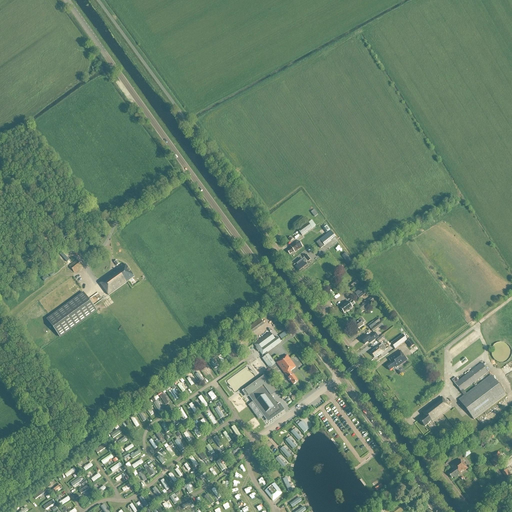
[(298,230),(302,236),(312,229),(308,223),(298,230)]
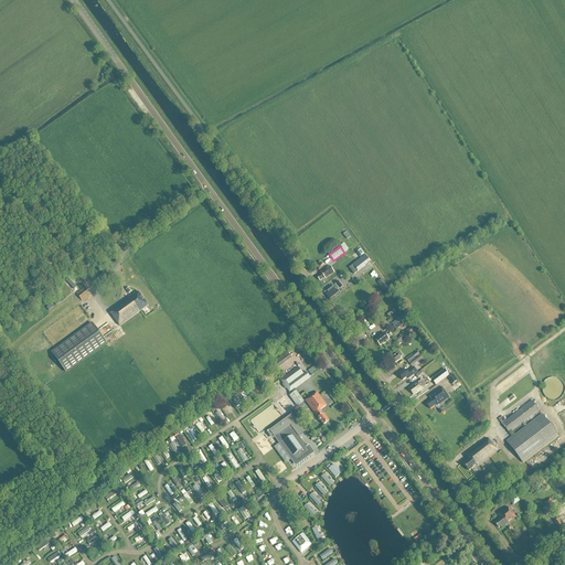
[(355,275),(373,263),(368,255),(351,267),(355,275)]
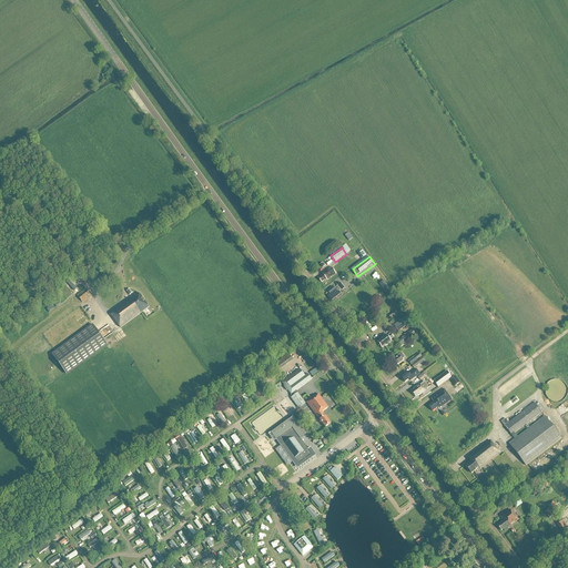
[(327,281),(336,274),(332,267),(323,273),(323,275),(318,279),(322,283),(325,280),(325,281),(326,280),(327,281)]
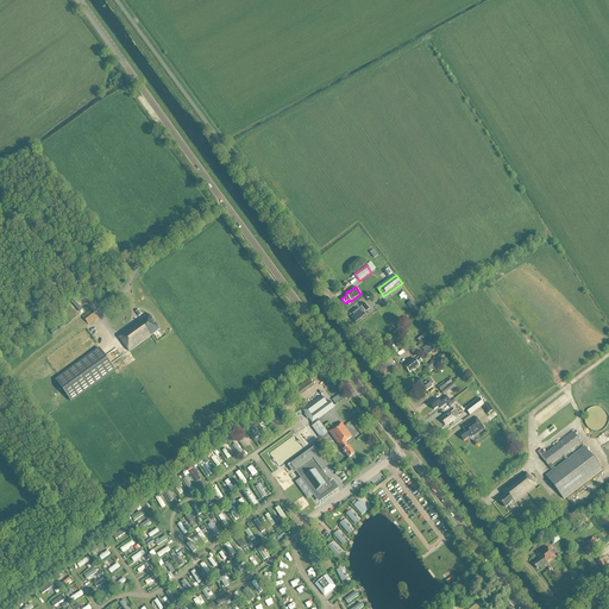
[(73,300),(70,302),(80,313),(82,311),(80,308),(75,302),(73,300)]
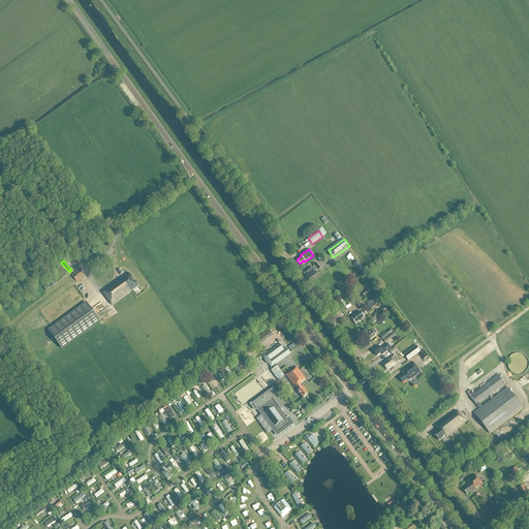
[(320,269),(317,263),(314,266),(315,267),(313,268),(312,267),(308,271),(308,272),(304,275),(308,280),(317,274),(315,271),(317,270),(318,271),(320,269)]
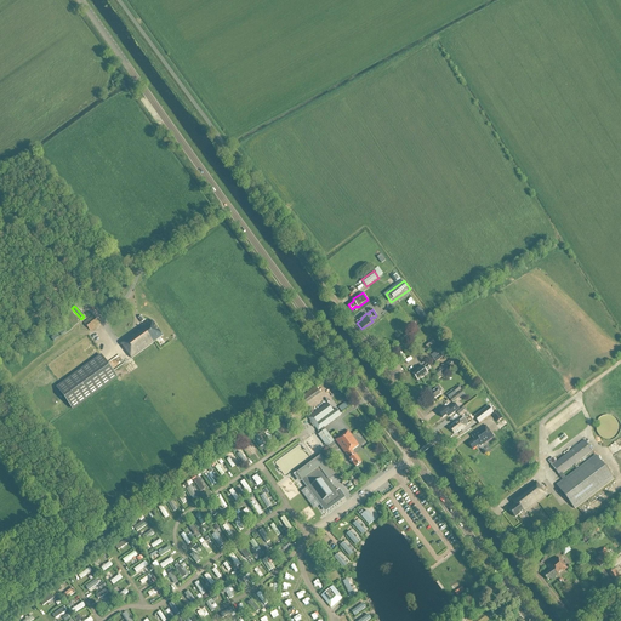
[(90,332),(101,324),(93,315),(84,323),(90,332)]
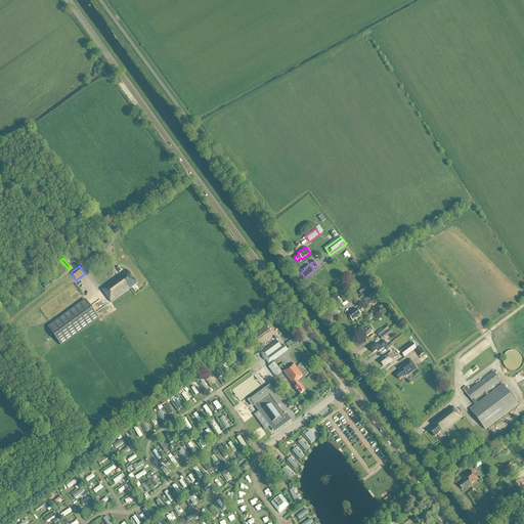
[(138,284),(129,271),(122,276),(121,275),(101,289),(111,302),(138,284)]
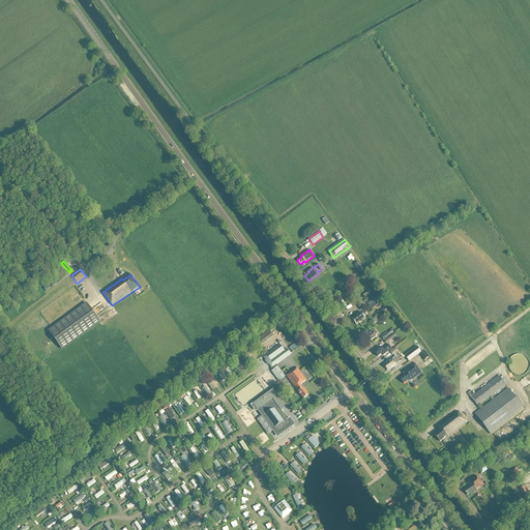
[(372,310),(382,301),(378,296),(367,304),(372,310)]
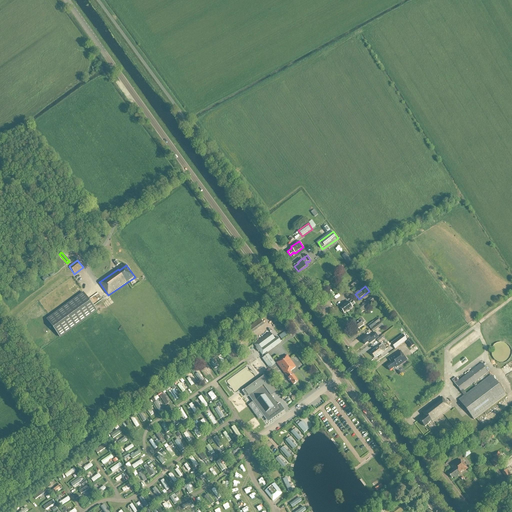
[(60,339),(97,312),(84,293),(46,320),(60,339)]
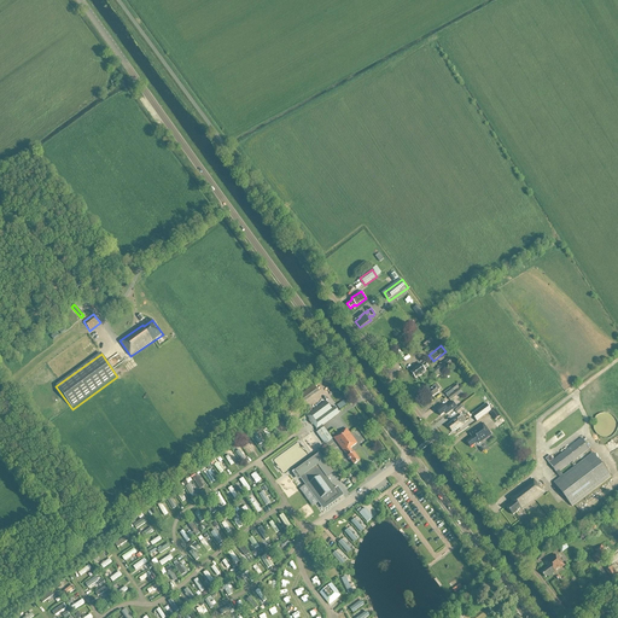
[(444,371),(452,365),(448,360),(441,366),(444,371)]
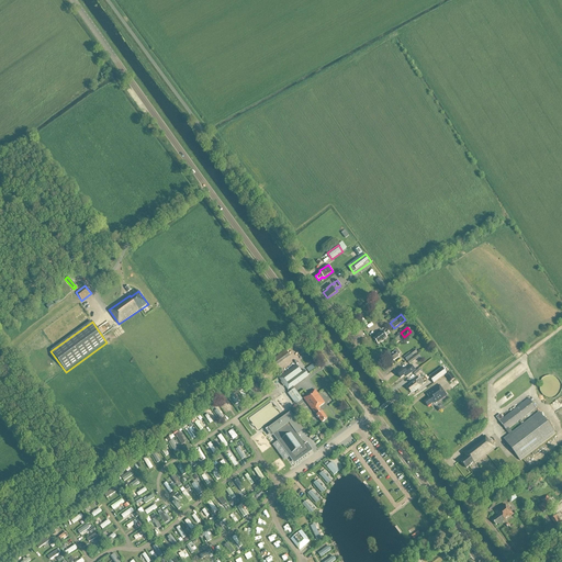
[(389,334),(386,330),(383,334),(382,332),(378,335),(379,335),(373,339),(378,345),(381,343),(388,338),(385,337),(389,334)]
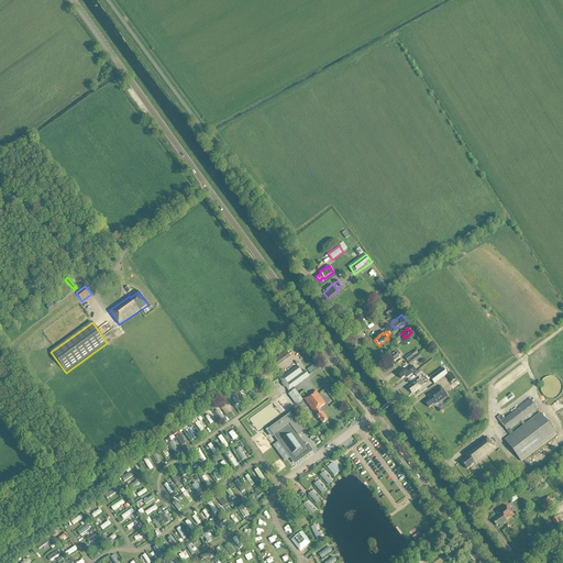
[(276,367),(290,356),(286,351),(272,362),(276,367)]
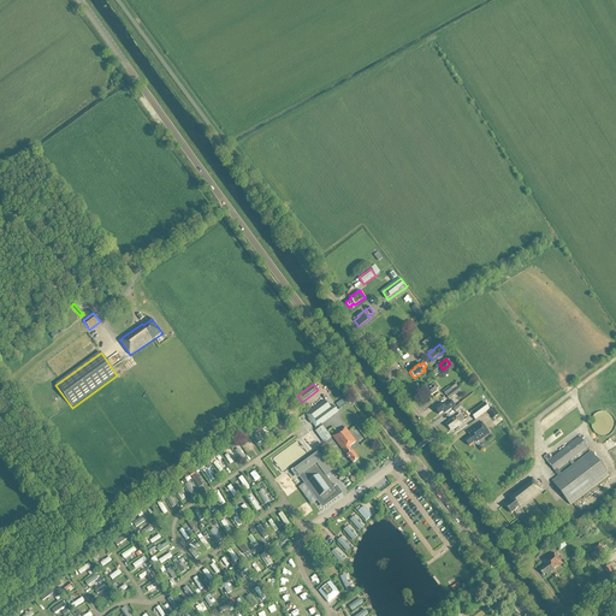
[(428,398),(437,392),(436,390),(438,389),(434,384),(431,386),(432,388),(425,392),(428,398)]
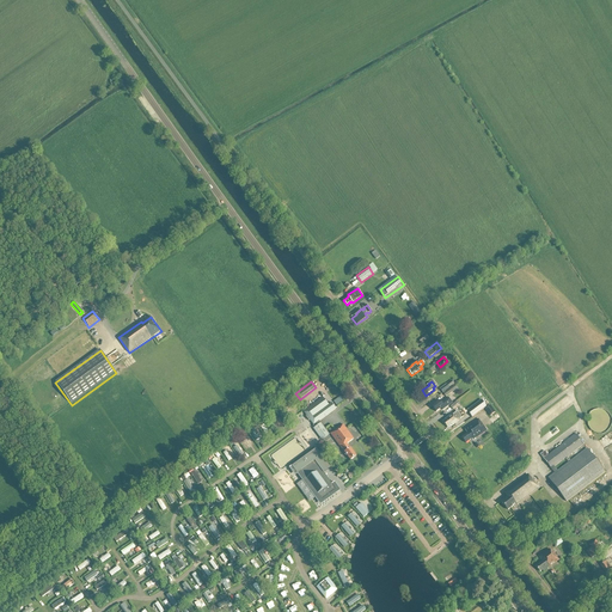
[(442,393),(450,389),(448,389),(454,385),(452,381),(440,390),(442,393)]
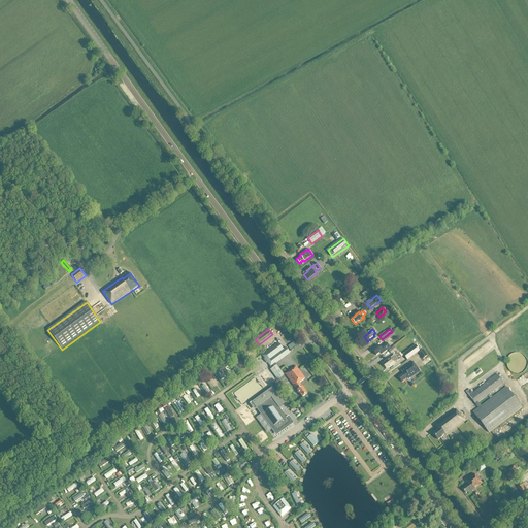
[(385,343),(394,336),(392,333),(383,340),(385,343)]
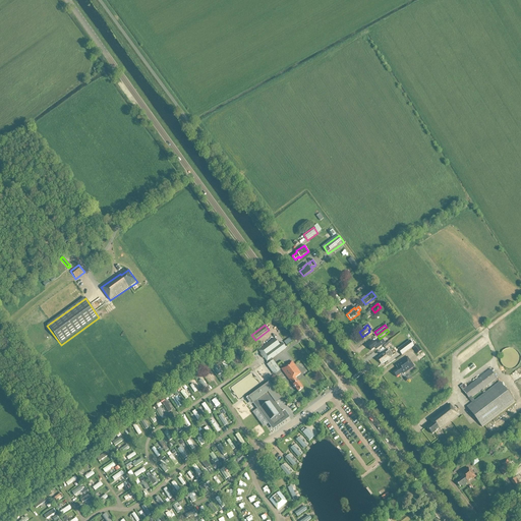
[(280,345),(275,338),(258,350),(261,354),(261,355),(263,358),(265,358),(267,362),(268,364),(267,365),(274,374),(275,374),(280,370),(272,359),(286,348),(282,343),(280,345)]
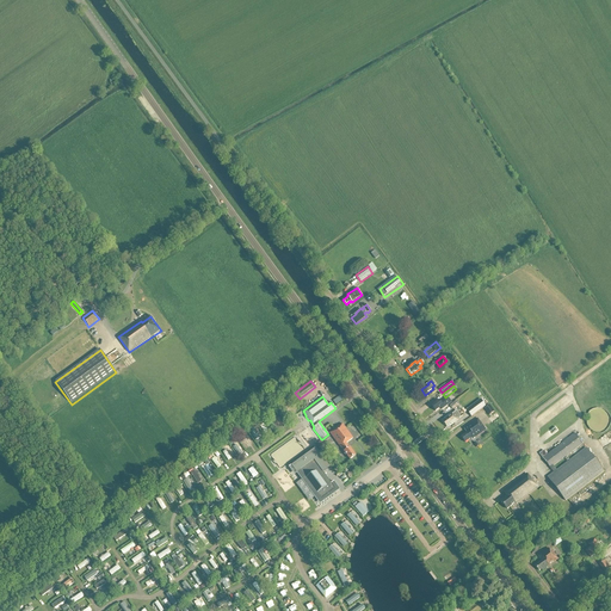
[(442,411),(452,403),(448,397),(440,403),(438,401),(431,406),(436,412),(439,408),(442,411)]
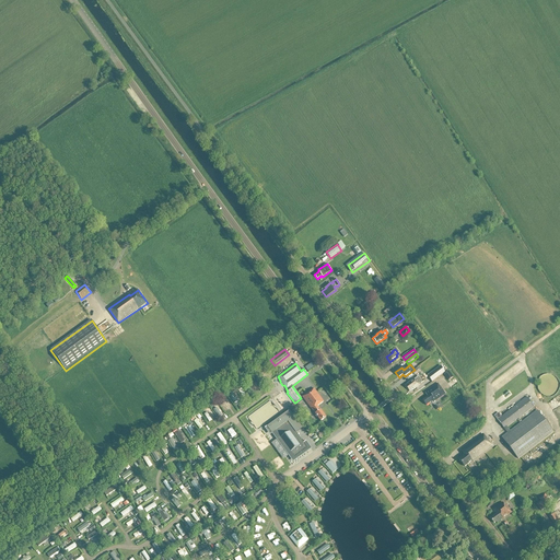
[(432,383),(445,373),(440,366),(427,376),(432,383)]
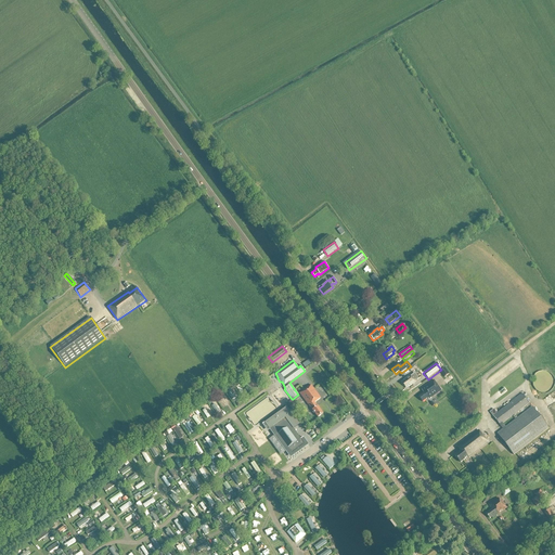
[(444,378),(449,374),(444,369),(440,372),(444,378)]
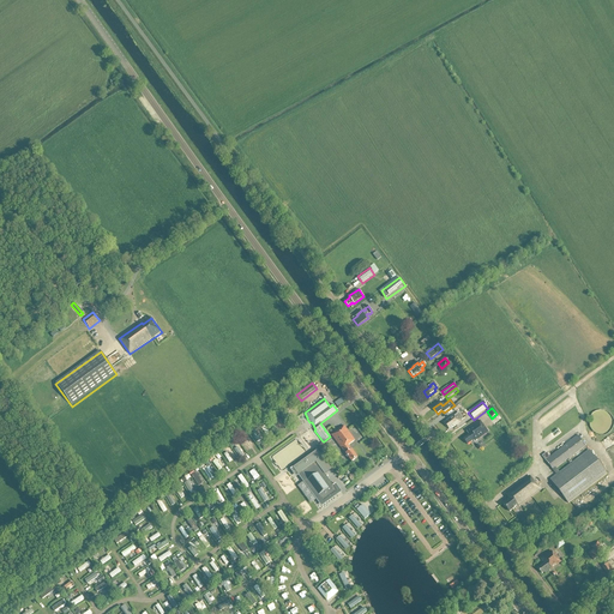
[(455,416),(445,423),(449,429),(453,426),(459,422),(463,419),(458,414),(455,416)]
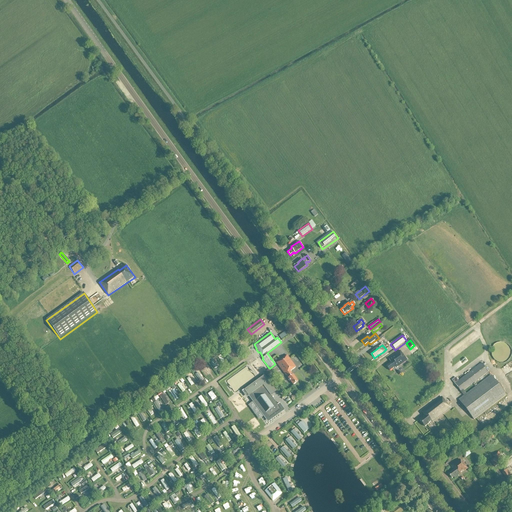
[(238,356),(241,354),(235,346),(232,348),(238,356)]
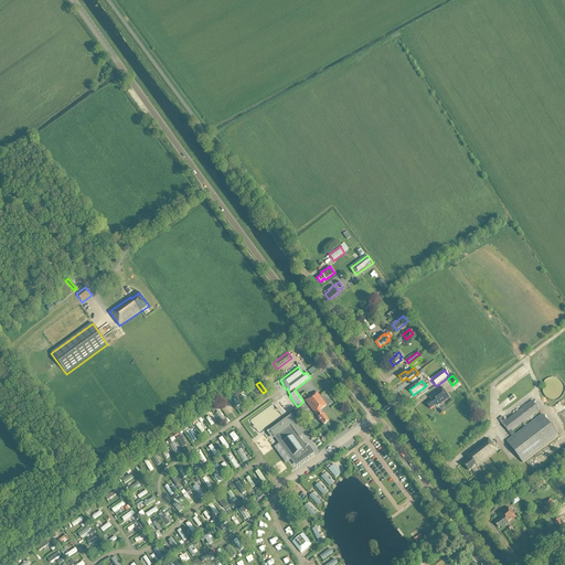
[(436,407),(449,398),(441,387),(428,397),(430,401),(426,404),(429,409),(436,405),(436,407)]
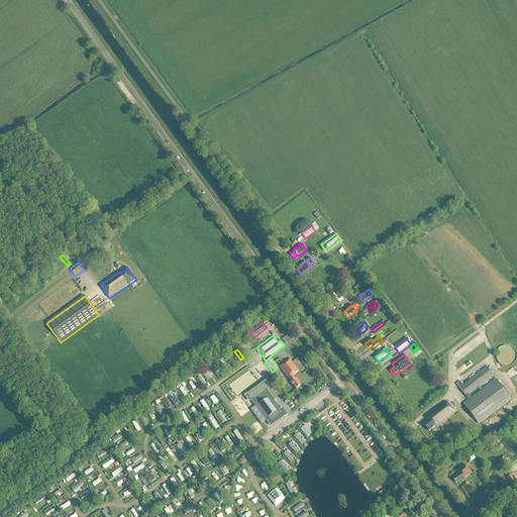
[(296,379),(293,376),(299,372),(290,359),(280,367),(289,379),(292,382),(291,383),(296,389),(301,386),(296,379)]
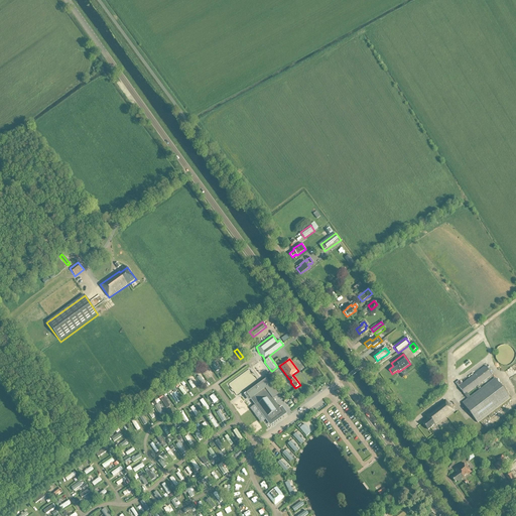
[(202,368),(210,379),(213,377),(206,366),(202,368)]
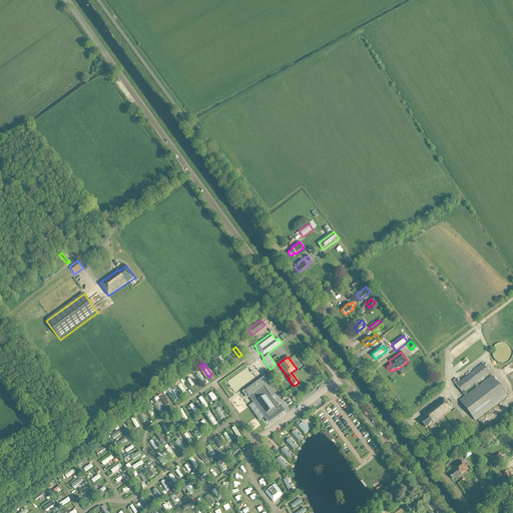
[(465,392),(489,373),(483,365),(459,382),(457,379),(453,382),(465,398),(460,401),(475,421),(507,396),(492,377),(468,396),(465,392)]
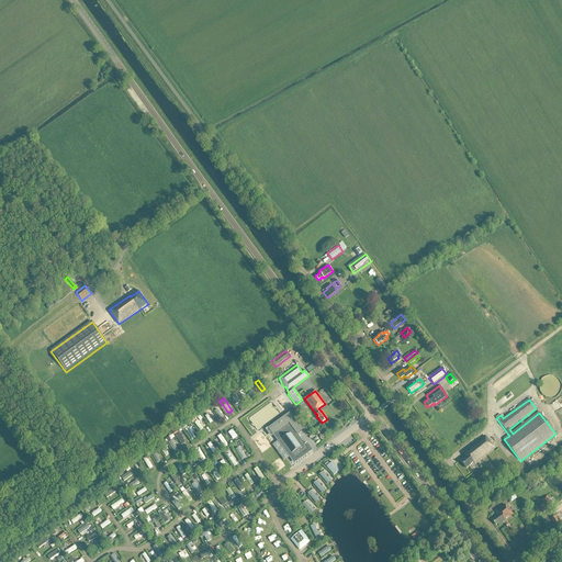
[(220,408),(215,412),(221,419),(225,416),(220,408)]
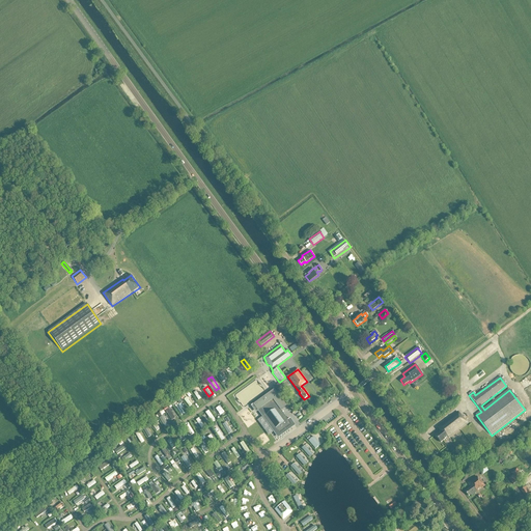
[(289,398),(295,394),(290,389),(286,393),(289,398)]
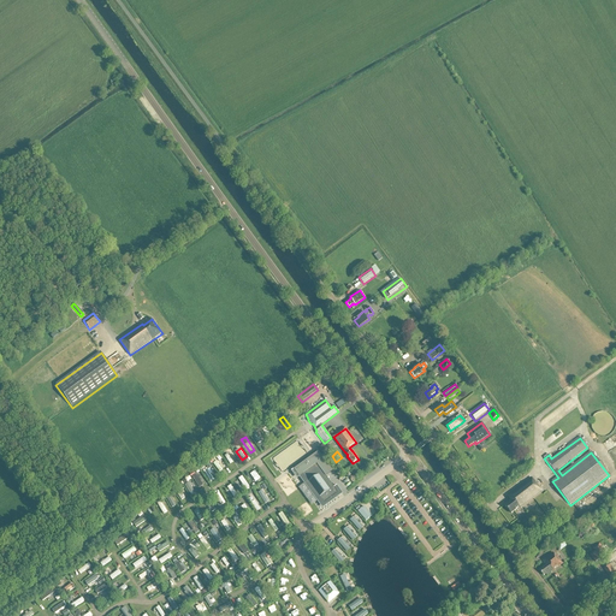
[(294,469),(294,471),(300,478),(300,477),(306,484),(308,483),(320,498),(318,501),(321,505),(341,491),(337,486),(333,489),(332,486),(326,477),(329,474),(332,472),(319,452),(294,469)]
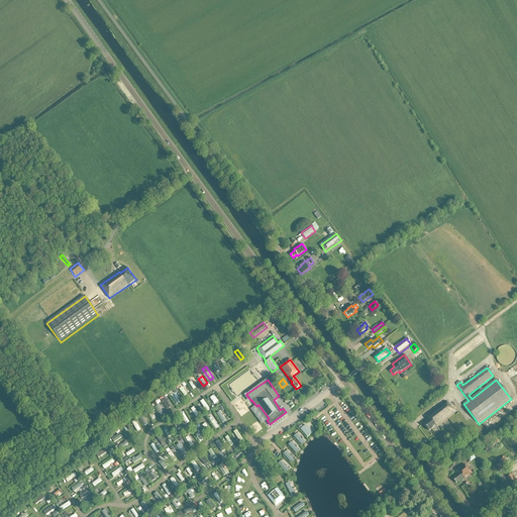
[(185,397),(188,395),(183,387),(180,389),(185,397)]
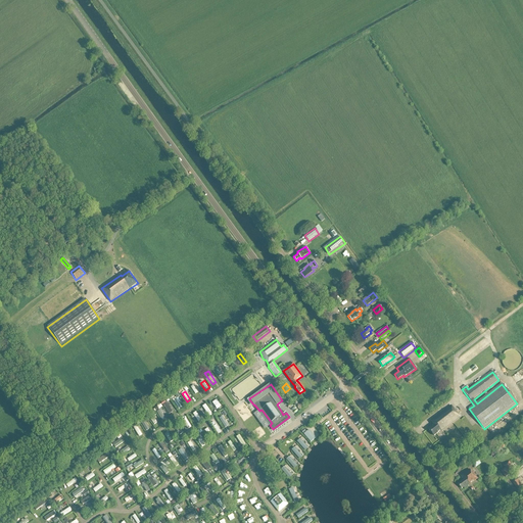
[(218,397),(212,401),(219,411),(224,407),(218,397)]
